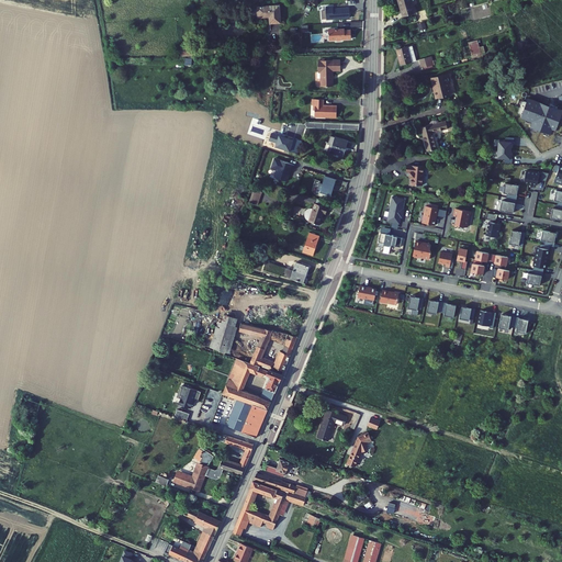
[(403,0),(407,12),(419,9),(416,0),(403,0)]
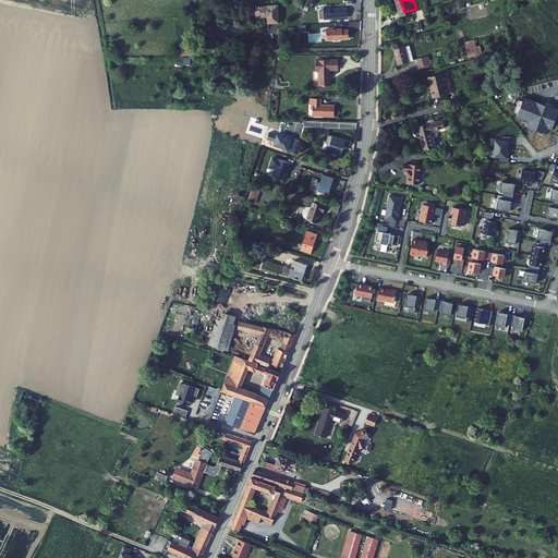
[(323,4),(323,16),(347,15),(347,5),(330,7),(328,7),(328,4),(323,4)]
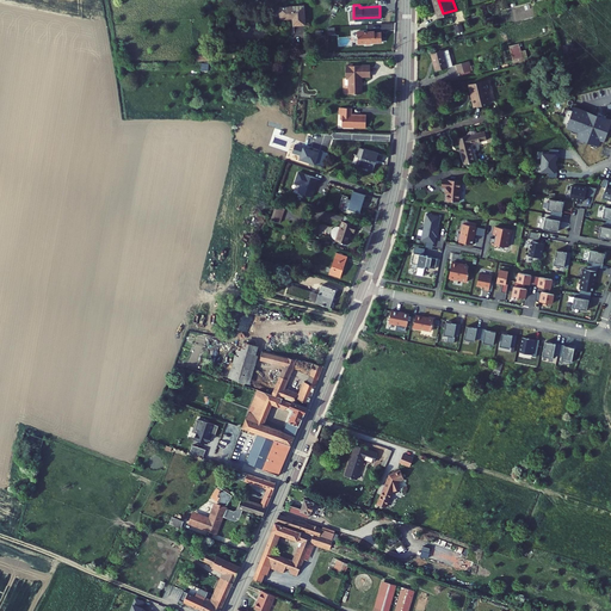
[(306,6),(284,7),(285,19),(295,18),(296,25),(307,25),(306,6)]
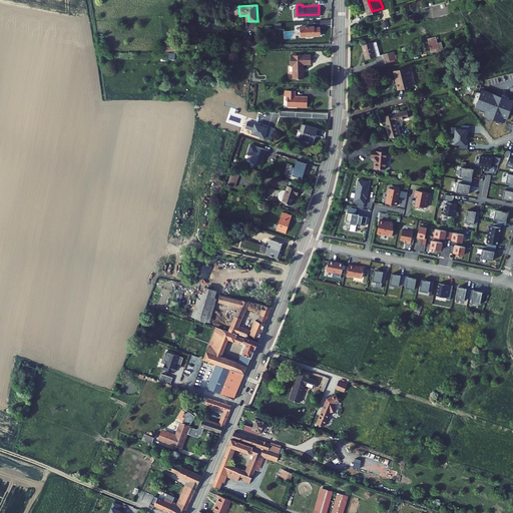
[(319,34),(318,26),(313,27),(312,25),(304,26),(304,25),(298,26),(299,34),(300,36),(305,35),(306,36),(309,36),(310,35),(319,34)]
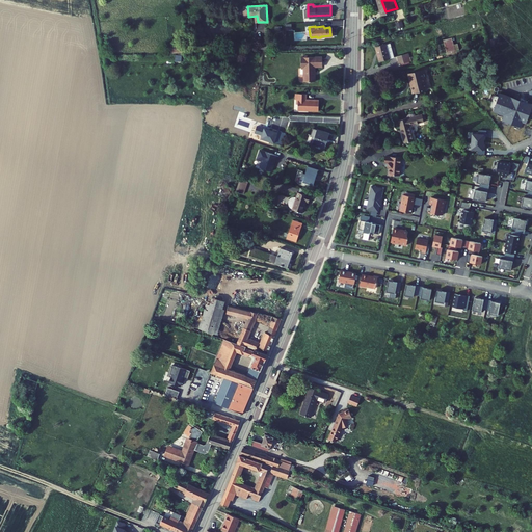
[(443,40),(448,52),(456,49),(452,36),(443,40)]
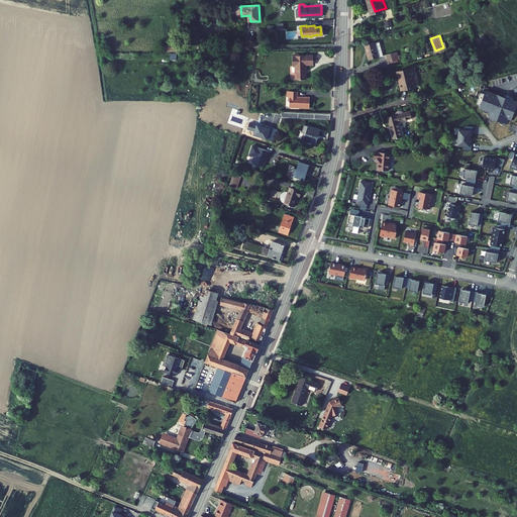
[(366,41),(370,57),(380,55),(376,39),(366,41)]
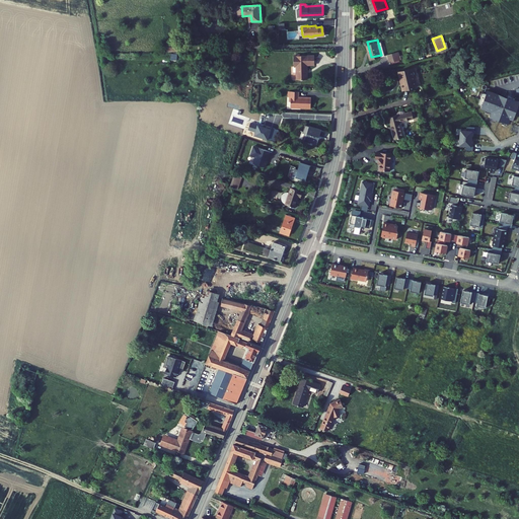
[(296,64),(296,77),(307,77),(307,63),(314,63),(314,53),(293,53),(293,64),(296,64)]
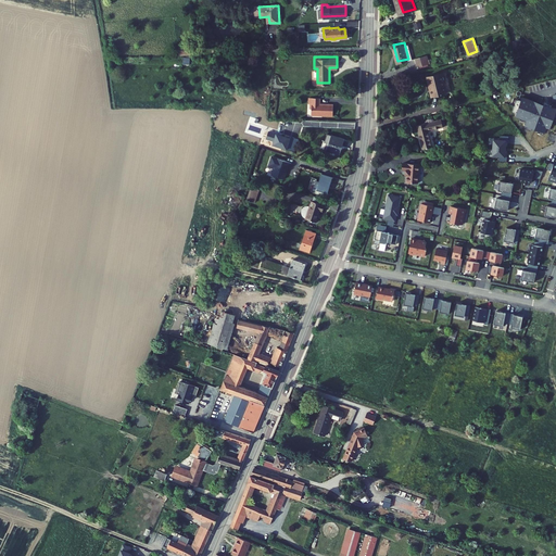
[(426,75),(430,93),(442,90),(438,72),(426,75)]
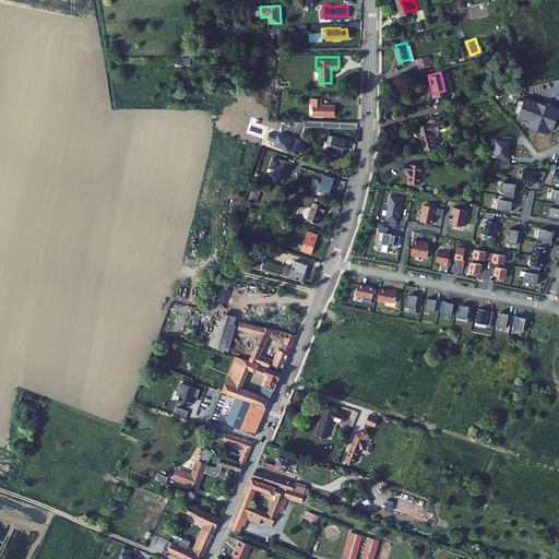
[(313,108),(313,115),(335,115),(335,103),(321,103),(321,96),(310,96),(310,103),(311,103),(313,103),(313,108)]
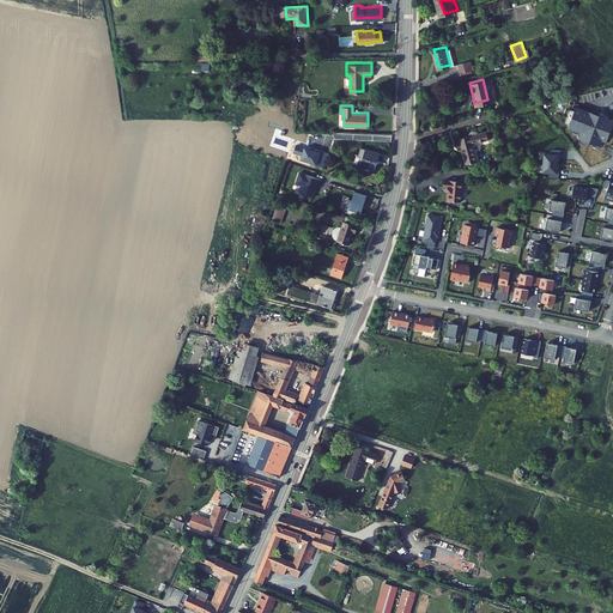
[(602,140),(606,141),(612,122),(612,119),(576,105),(575,110),(571,108),(565,122),(570,123),(569,127),(581,132),(580,138),(600,145),(602,140)]
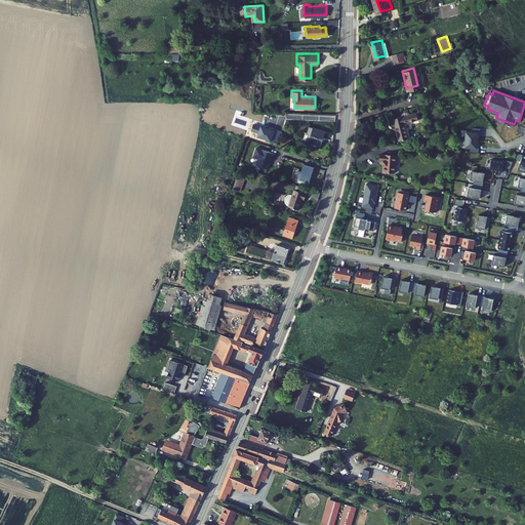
[(393,115),(398,137),(407,135),(403,120),(417,116),(415,109),(393,115)]
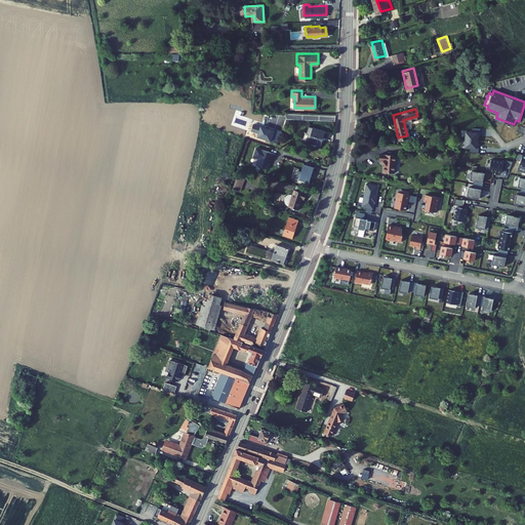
[(309,138),(323,143),(325,135),(323,135),(325,129),(311,125),(309,132),(311,133),(309,138)]
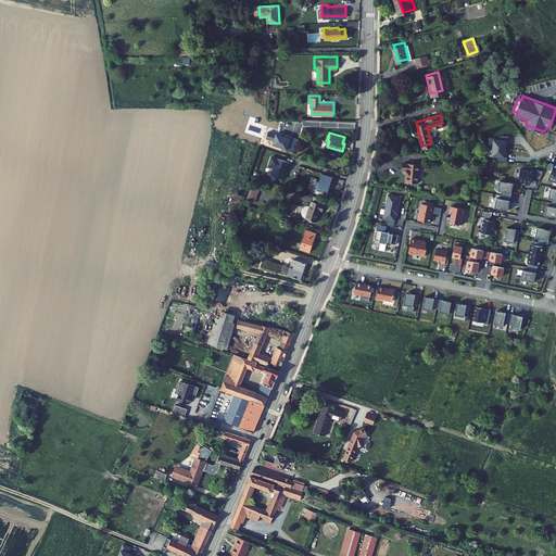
[(500,161),(507,162),(507,156),(505,156),(506,140),(508,140),(508,136),(501,136),(501,139),(493,139),(492,156),(500,156),(500,161)]
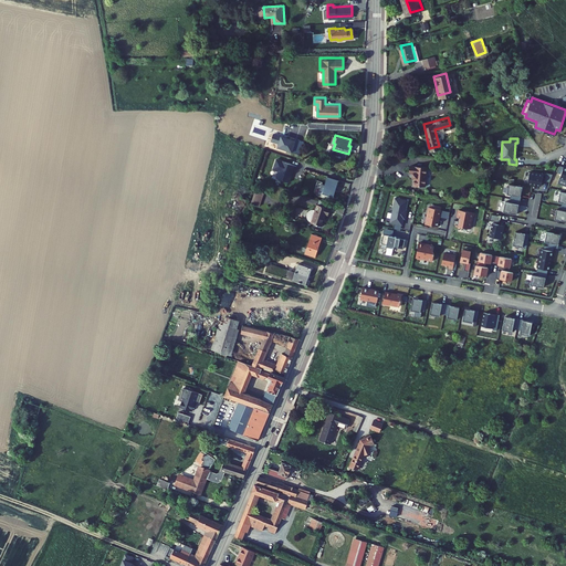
[(283,143),(281,150),(289,153),(291,145),(283,143)]
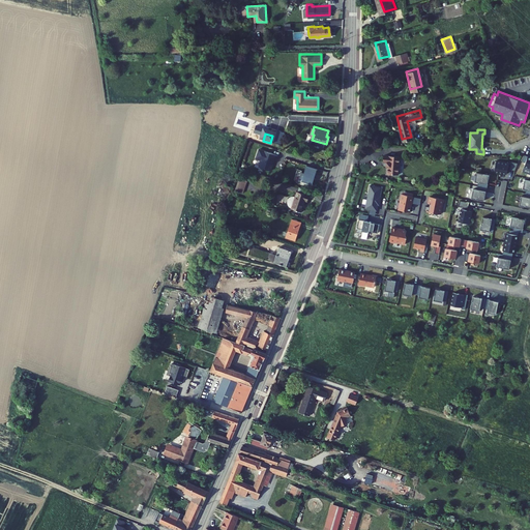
[(281,154),(261,148),(259,157),(264,159),(262,166),(273,170),(276,158),(278,159),(281,154)]
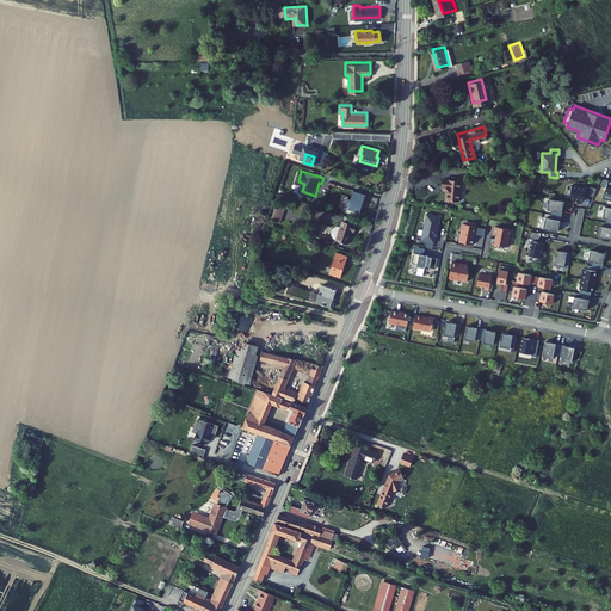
[(444,189),(443,197),(456,198),(458,177),(439,176),(439,183),(443,184),(443,189),(444,189)]
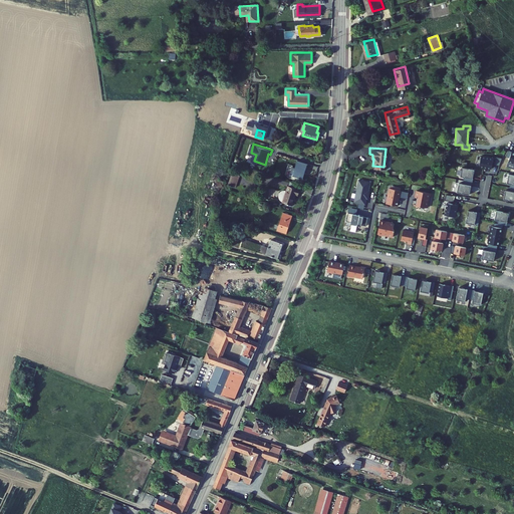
[(480,164),(492,166),(495,156),(482,154),(480,164)]
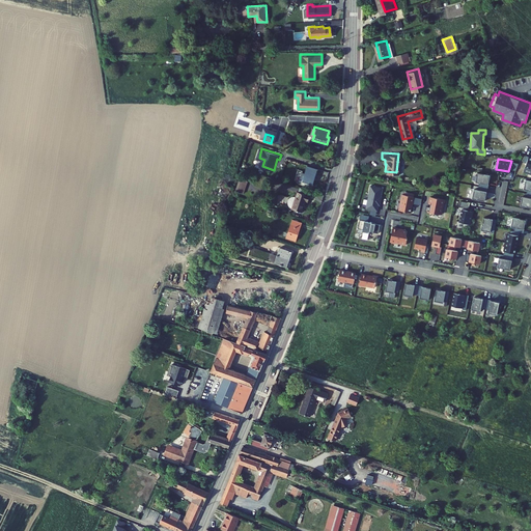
[(310,165),(305,180),(314,184),(319,167),(310,165)]
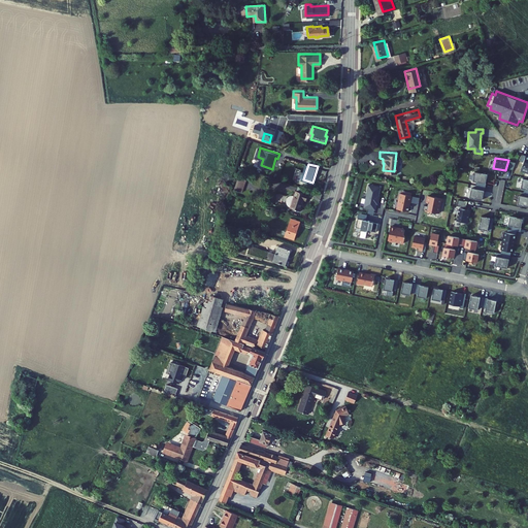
[(487,171),(474,169),(472,178),(476,179),(475,183),(485,185),(487,171)]
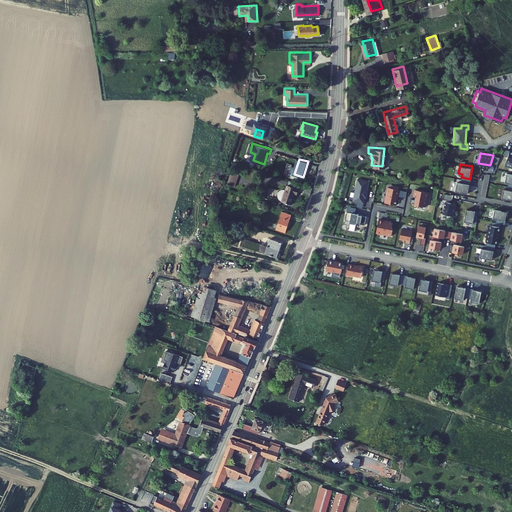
[(228,184),(236,187),(240,175),(232,173),(228,184)]
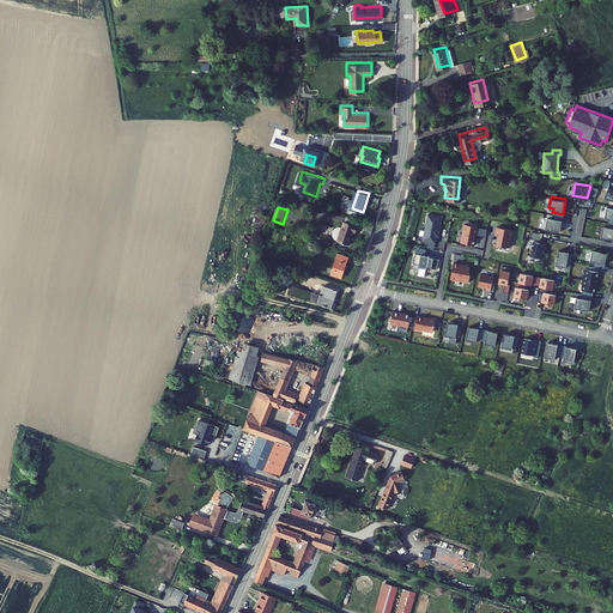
[(442,213),(429,210),(424,232),(428,234),(426,237),(436,240),(437,232),(438,234),(441,226),(438,226),(442,213)]
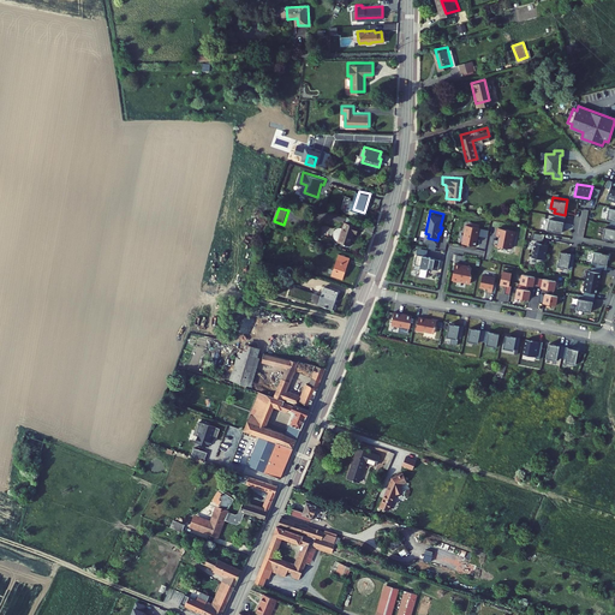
[(565,215),(554,213),(553,218),(549,216),(547,227),(562,230),(565,215)]
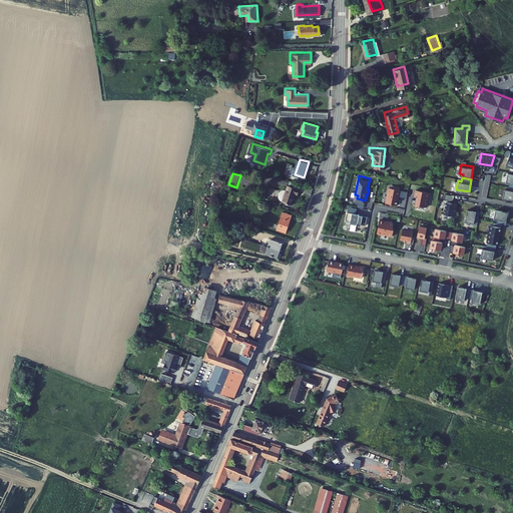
[(284,199),(284,201),(293,204),(297,193),(299,194),(301,187),(289,183),(287,189),(285,188),(284,189),(282,190),(281,191),(280,193),(280,195),(281,197),(282,198),(284,199)]
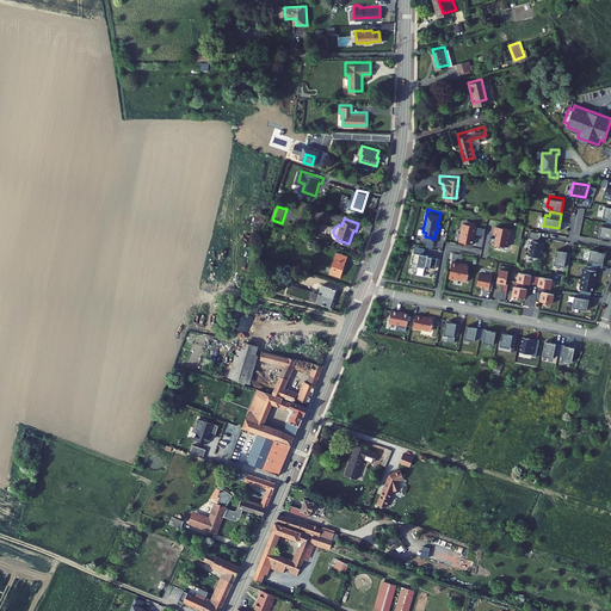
[(476,222),(463,220),(458,238),(473,241),(474,234),(474,230),(475,230),(476,222)]
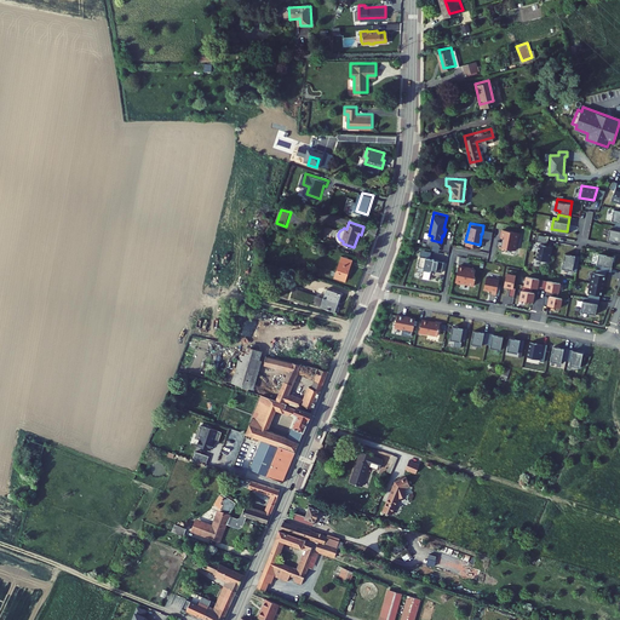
[(619,223),(615,223),(614,228),(609,227),(608,237),(619,239),(619,223)]
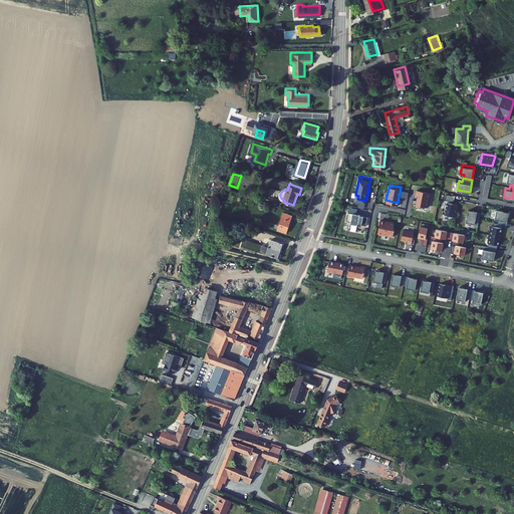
[(430,189),(417,186),(416,193),(417,193),(417,196),(413,196),(412,202),(427,205),(430,193),(430,189)]
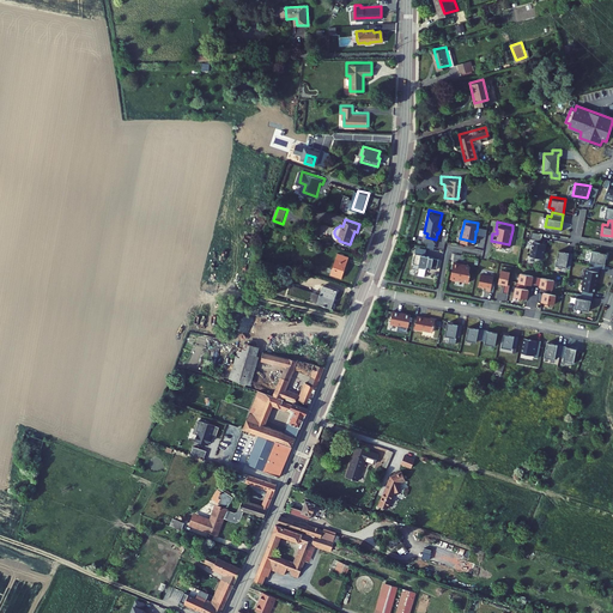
[(530,254),(542,256),(546,242),(542,241),(538,240),(533,238),(530,254)]
